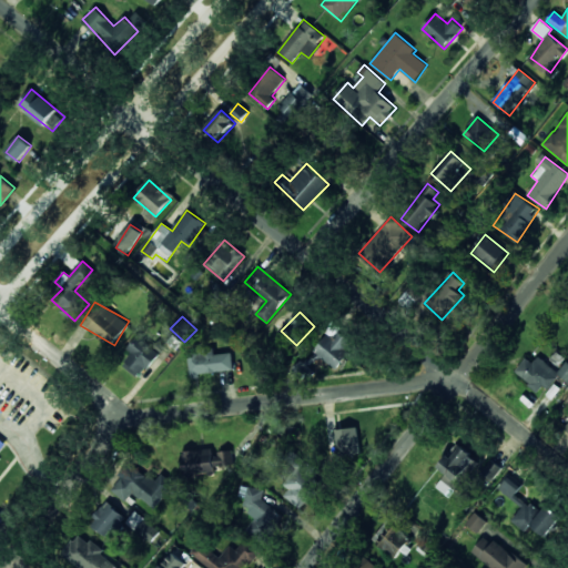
[(336,368),(355,344),(336,330),(334,334),(330,331),(314,352),(336,368)]
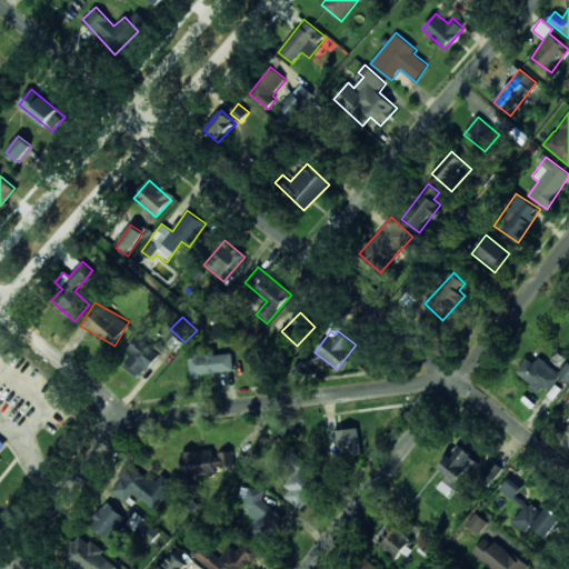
[(133,353),(123,366),(139,379),(159,353),(138,337),(128,349),(133,353)]
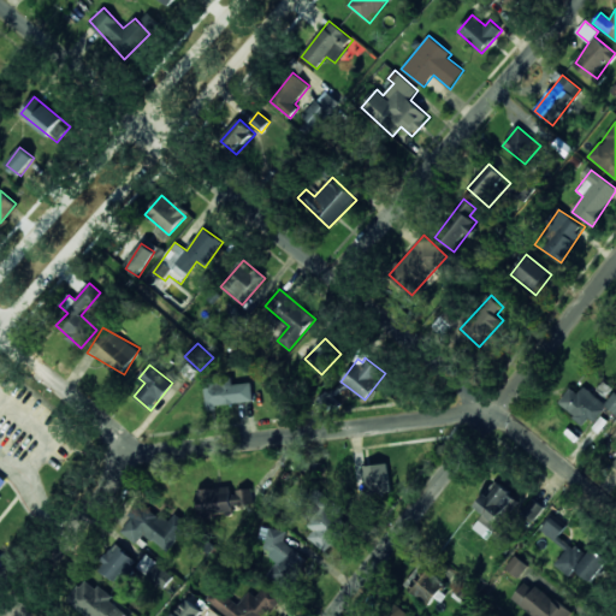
[(232,385),(232,381),(205,384),(207,407),(254,403),(252,383),(232,385)]
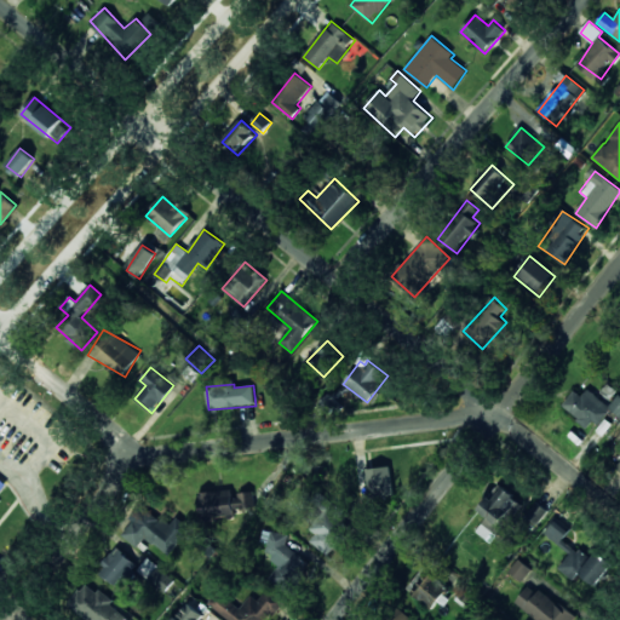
[(619,392),(610,407),(587,390),(583,396),(574,390),(562,406),(592,430),(609,408),(619,415),(619,392)]
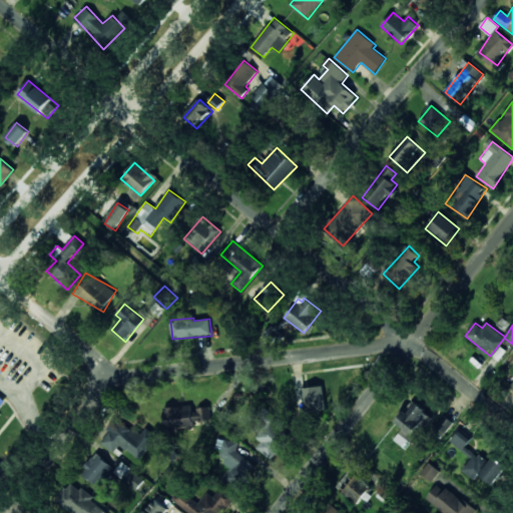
[(303,388),(305,412),(326,411),(324,387),(303,388)]
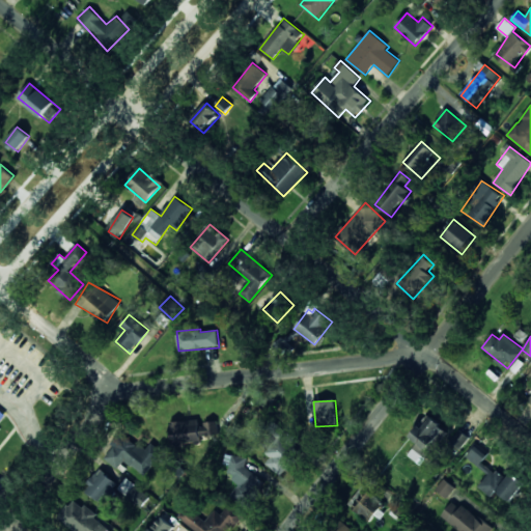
[(411,437),(418,442),(408,455),(419,464),(446,428),(427,415),(411,437)]
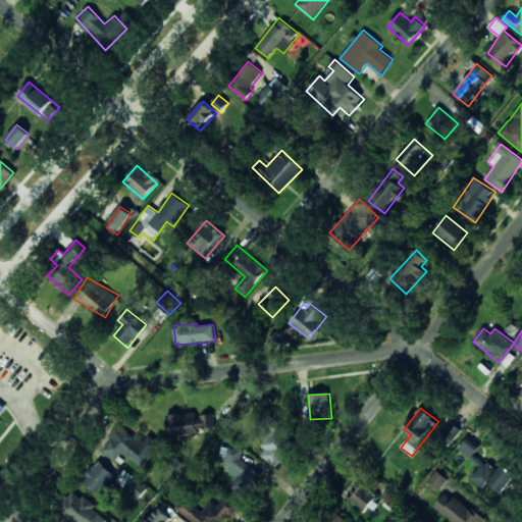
[(166,416),(168,436),(198,433),(197,429),(215,427),(213,414),(195,416),(195,412),(166,416)]
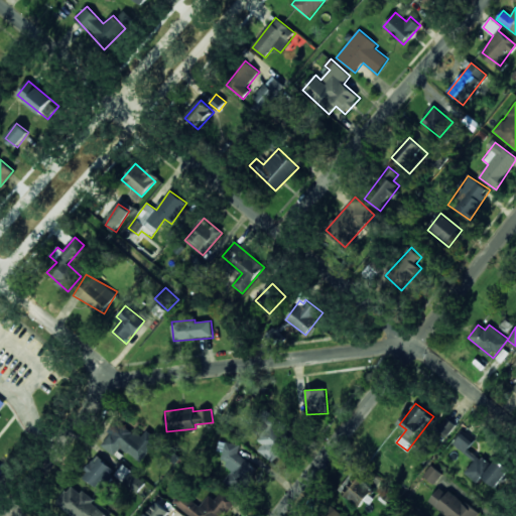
[(457,425),(446,417),(437,428),(446,436),(457,425)]
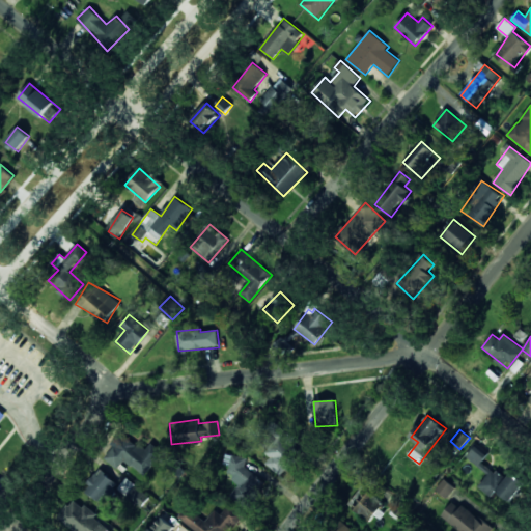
[(144,476),(164,453),(151,443),(144,451),(124,434),(104,457),(117,469),(126,460),(144,476)]
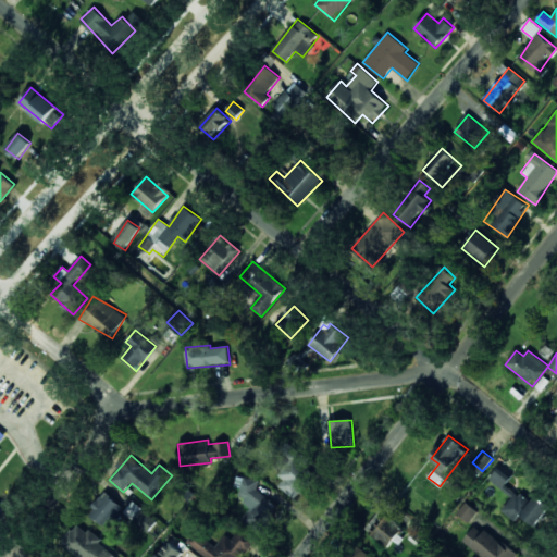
[(304,461),(298,456),(275,479),(294,498),(314,479),(300,465),(304,461)]
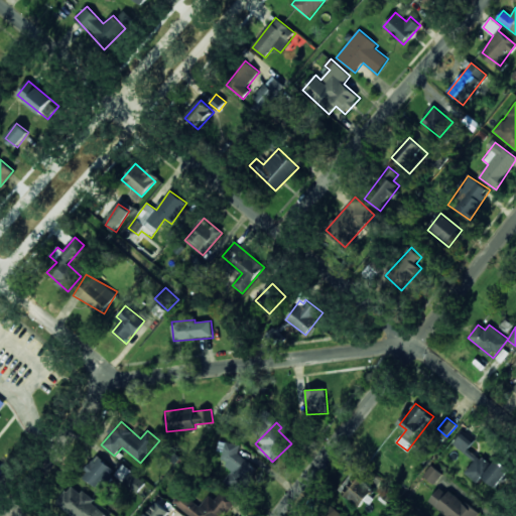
[(454,444),(475,462),(465,473),(477,483),(491,466),(469,448),(474,442),(463,433),(454,444)]
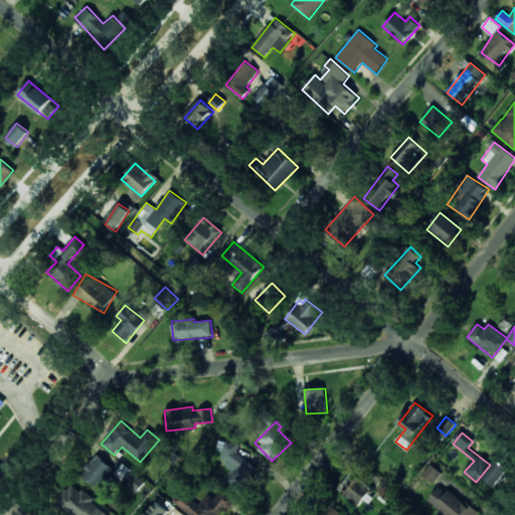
[(224,487),(245,491),(251,462),(236,459),(239,447),(223,443),(218,466),(228,468),(224,487)]
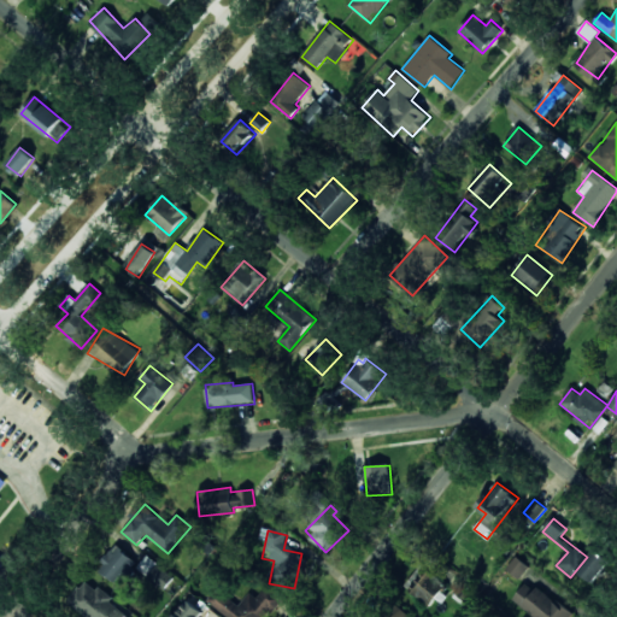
[(99,570),(117,585),(136,560),(117,546),(99,570)]
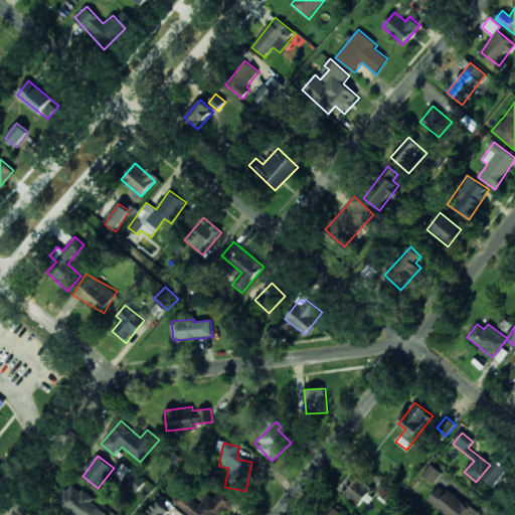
[(482,476),(495,487),(510,470),(497,459),(482,476)]
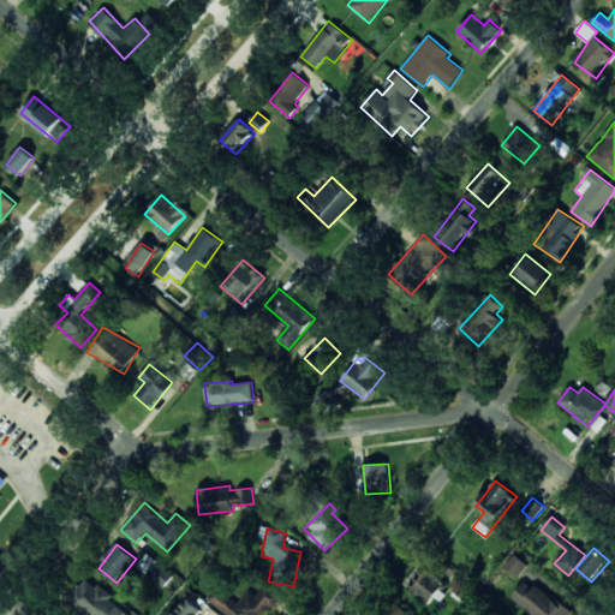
[(163,587),(173,575),(148,554),(137,566),(163,587)]
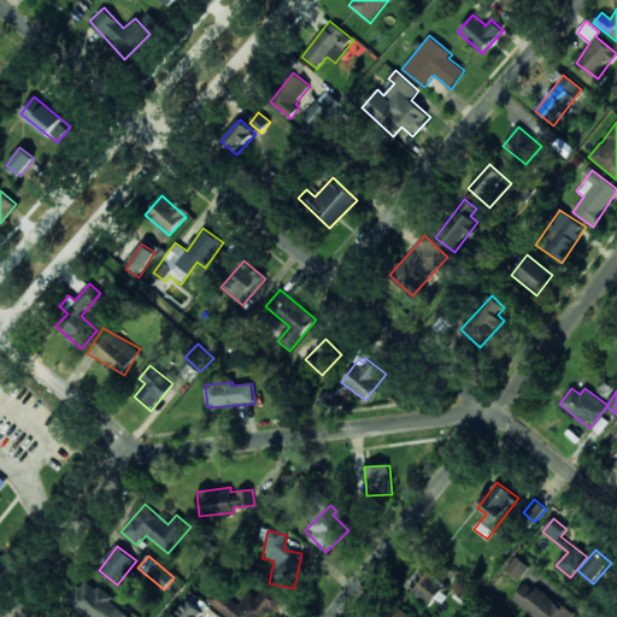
[(506,570),(521,580),(530,566),(516,556),(506,570)]
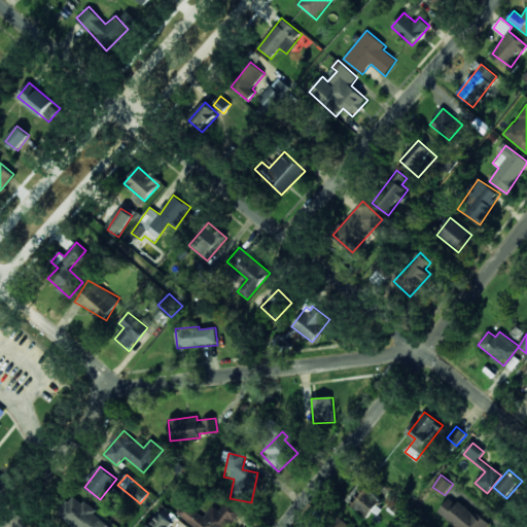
[(346,499),(365,518),(381,500),(360,483),(346,499)]
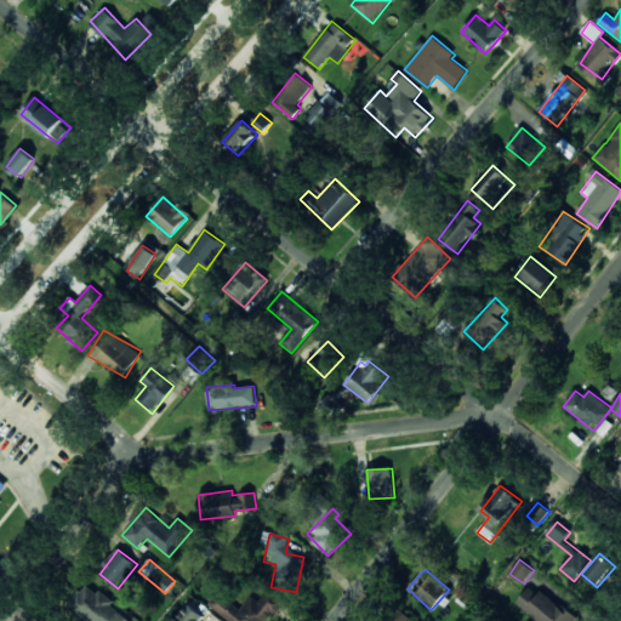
[(132,620),(97,592),(96,593),(85,585),(67,605),(86,620),(132,620)]
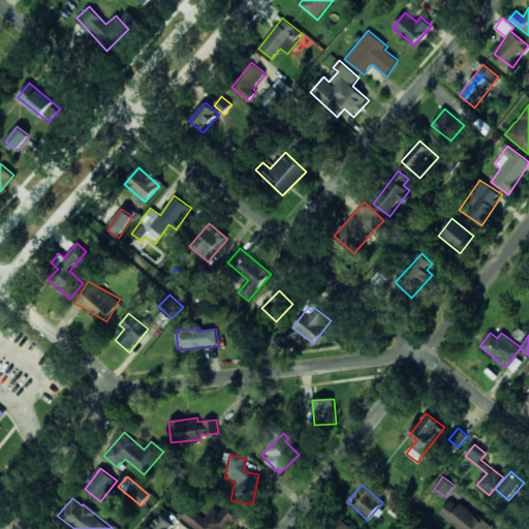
[(458,528),(489,528),(492,527),(453,498),(440,515),(458,528)]
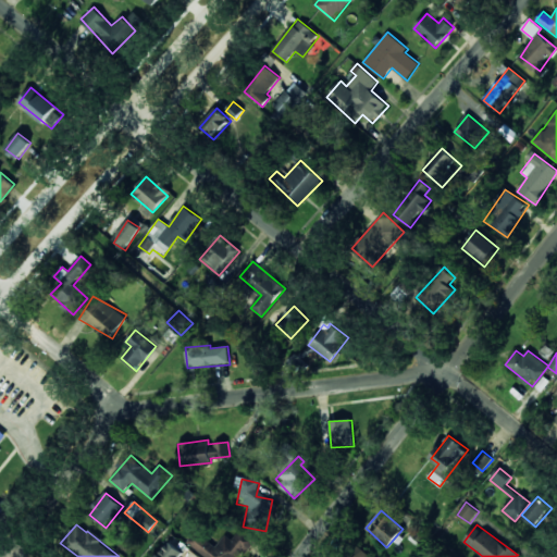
[(232,540),(225,534),(214,547),(195,531),(186,542),(205,556),(239,556),(255,540),(240,529),(232,540)]
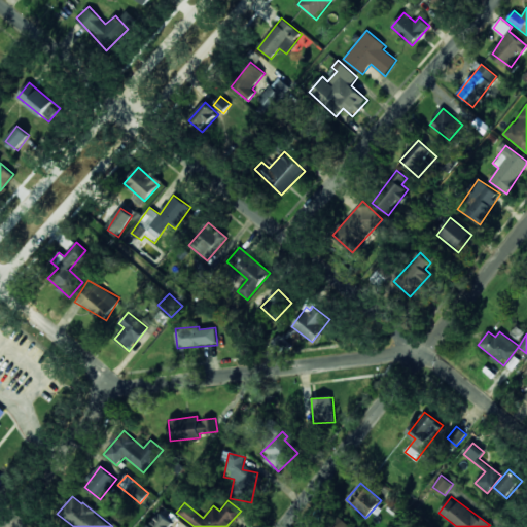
[(169,526),(173,523),(160,513),(147,526),(169,526)]
